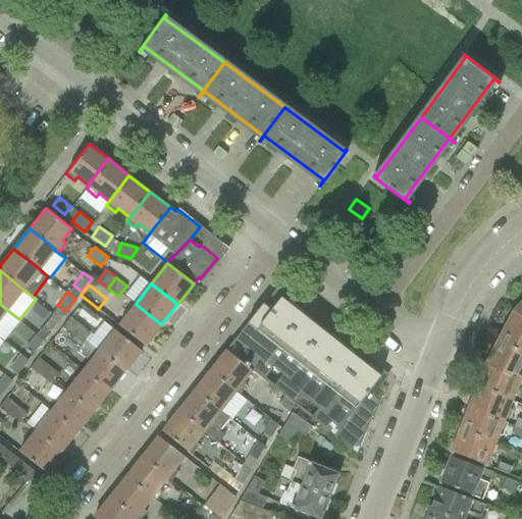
[(263,302),(225,350),(251,369),(252,369),(283,395),(295,403),(357,452),(372,413),(372,412),(371,411),(371,410),(365,406),(372,396),(373,397),(374,397),(375,397),(376,397),(377,397),(378,396),(379,396),(383,384),(376,379),(380,374),(281,296),(270,309),(263,302)]
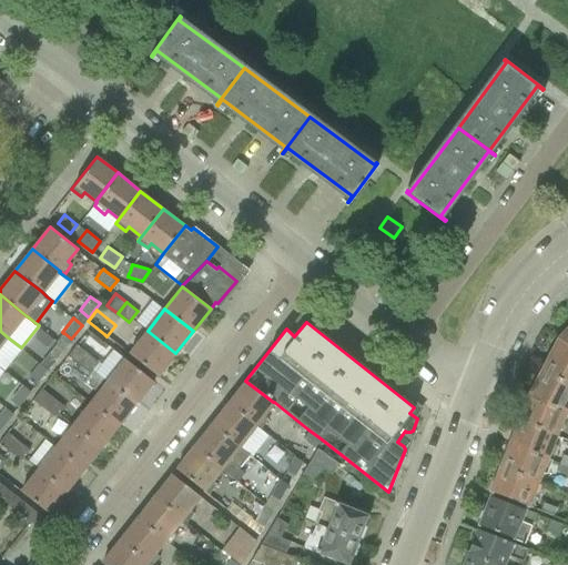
[(565,330),(557,338),(567,346),(567,322),(565,326),(565,330)]
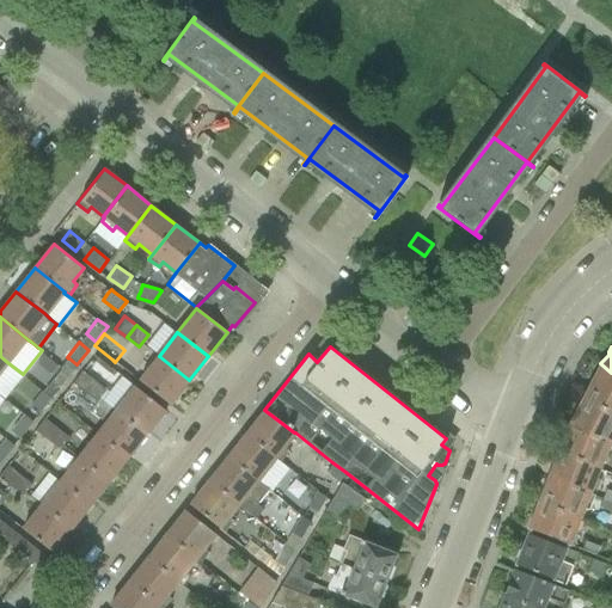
[(0,356),(0,394),(4,398),(23,374),(8,363),(0,356)]
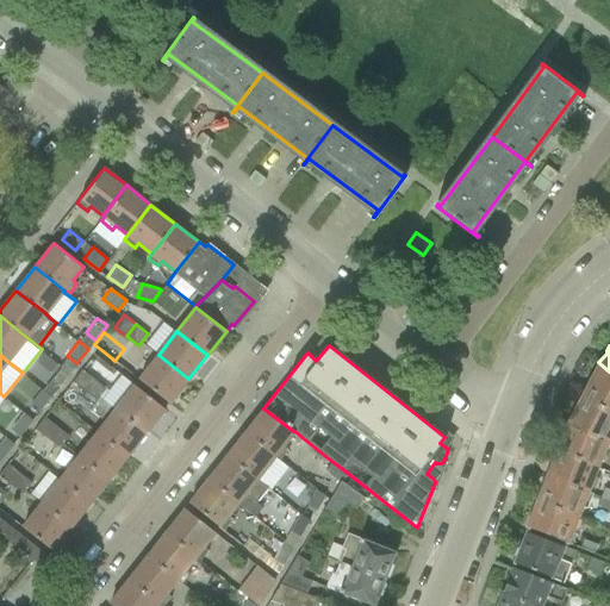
[(188,379),(159,355),(139,379),(170,403),(188,379)]
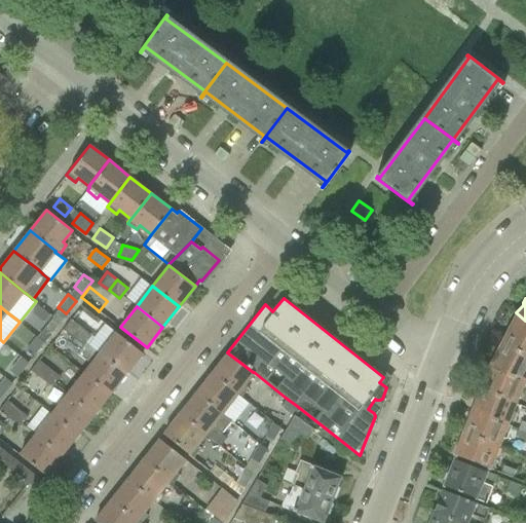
[(504,331),(499,341),(525,353),(525,321),(516,312),(508,330),(504,331)]
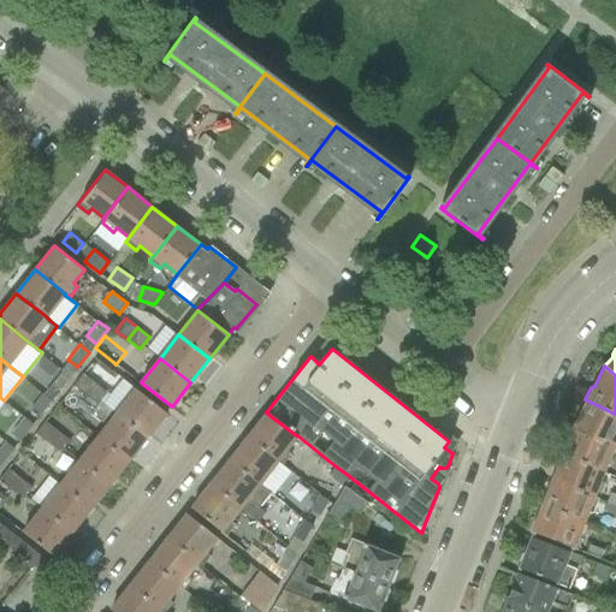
[(61,369),(47,388),(47,390),(55,396),(70,376),(64,370),(63,370),(61,369)]
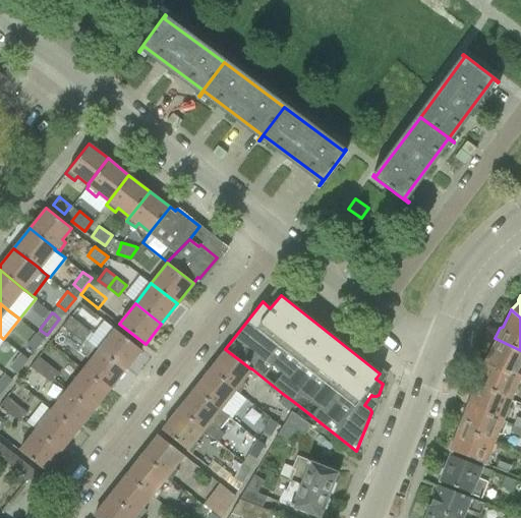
[(69,317),(62,326),(71,333),(74,329),(78,324),(79,322),(70,314),(69,317)]
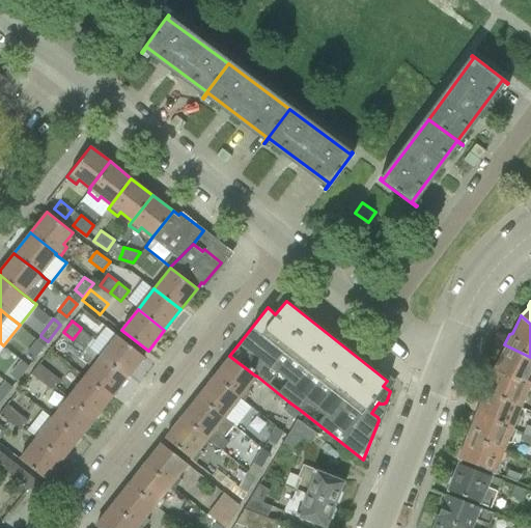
[(105,326),(89,346),(101,355),(128,377),(143,356),(127,342),(116,334),(105,326)]
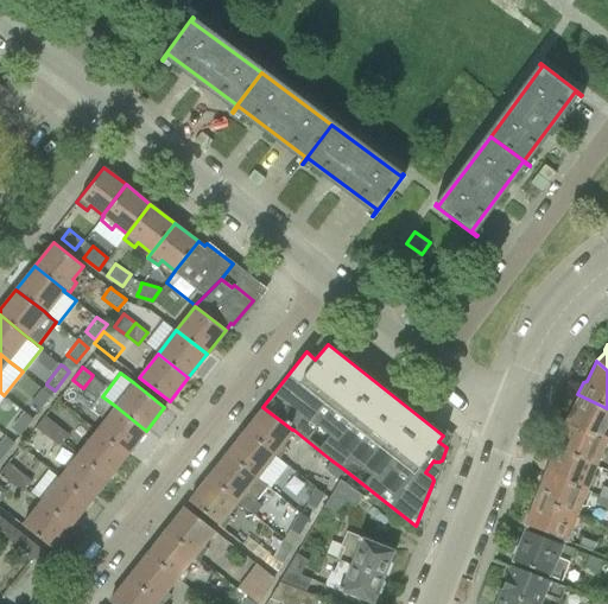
[(87,383),(83,388),(94,396),(96,398),(106,385),(93,375),(92,377),(87,383)]
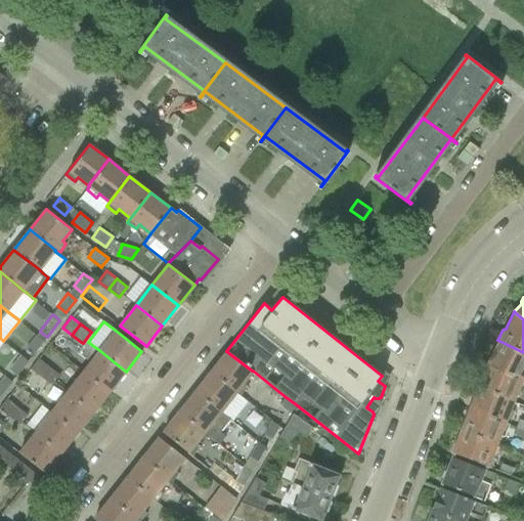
[(36,334),(26,347),(34,353),(44,340),(36,334)]
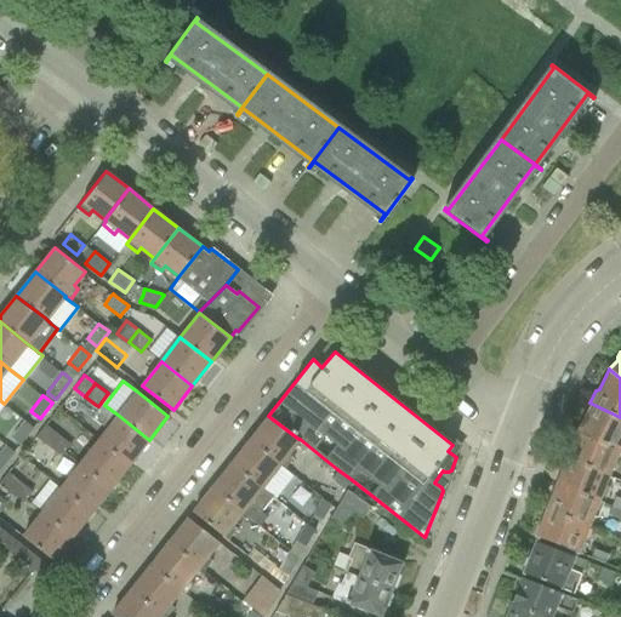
[(585,418),(580,433),(619,449),(619,447),(620,447),(620,445),(620,417),(590,403),(584,416),(585,418)]
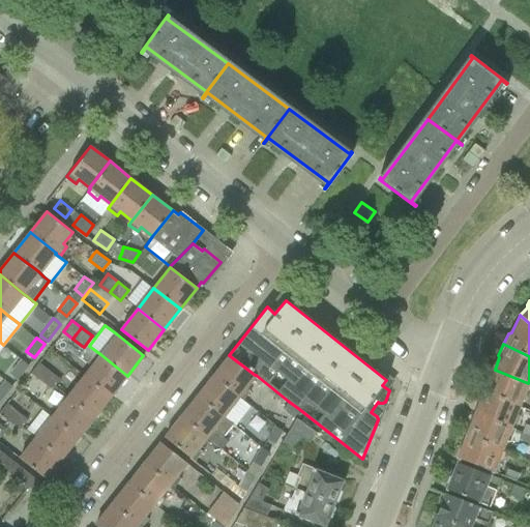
[(100,354),(84,375),(111,396),(127,376),(100,354)]
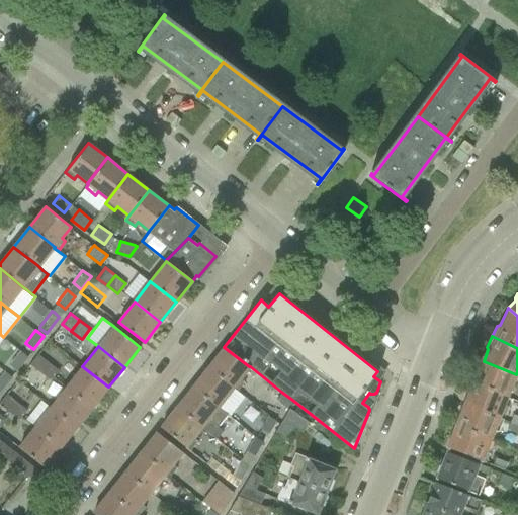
[(224,347),(207,367),(233,387),(234,387),(238,390),(245,380),(241,377),(249,366),(224,347)]
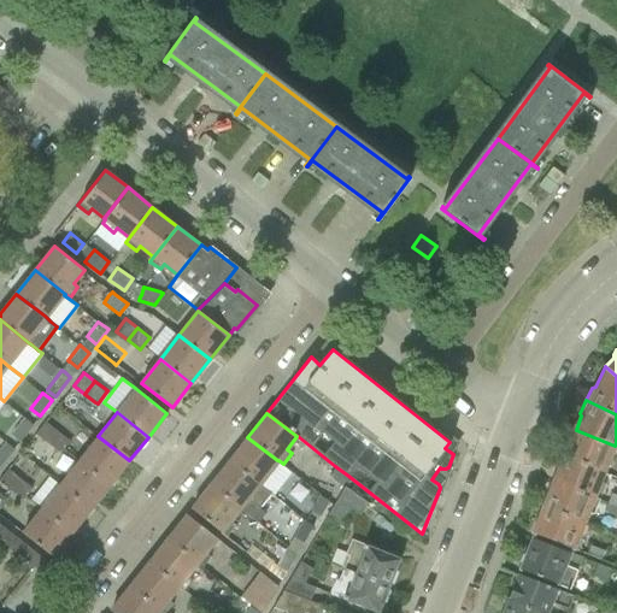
[(23,417),(11,431),(16,435),(17,436),(21,440),(33,424),(24,418),(23,417)]
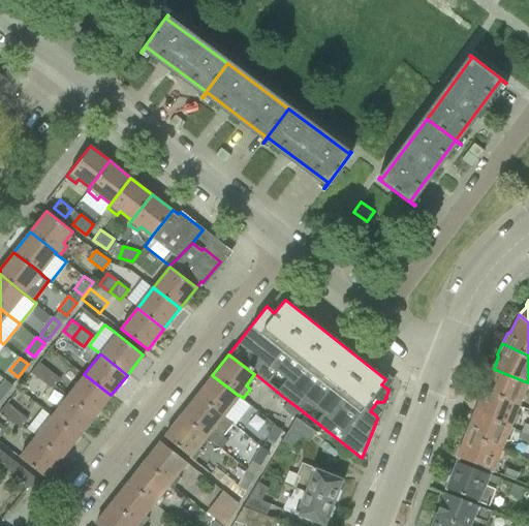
[(30,371),(40,378),(48,369),(37,362),(30,371)]
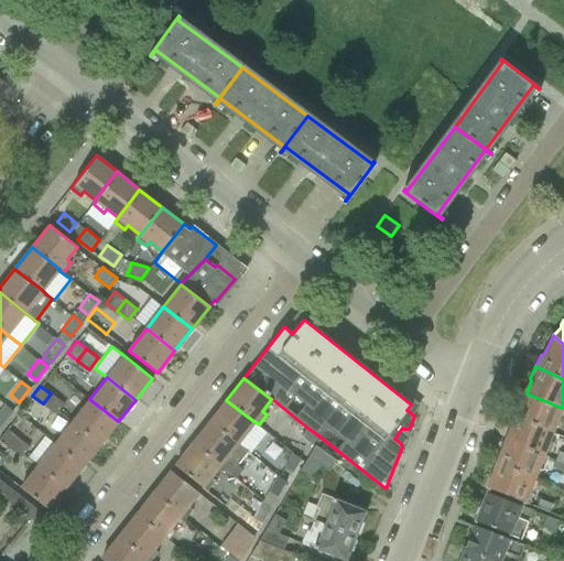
[(51,394),(43,403),(53,412),(61,402),(51,394)]
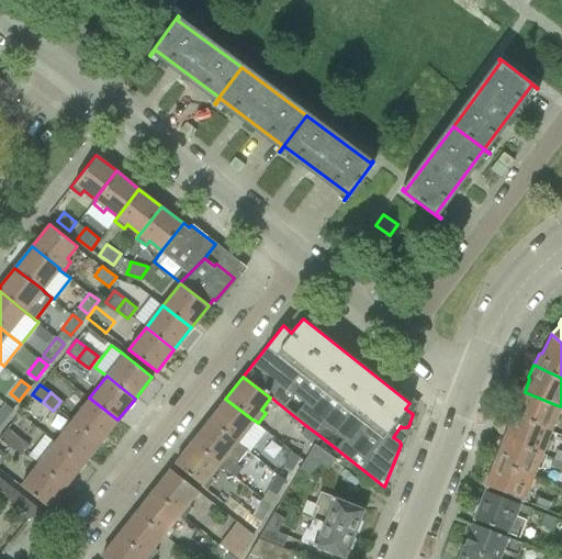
[(517,402),(512,414),(550,429),(560,406),(525,392),(520,402),(517,402)]
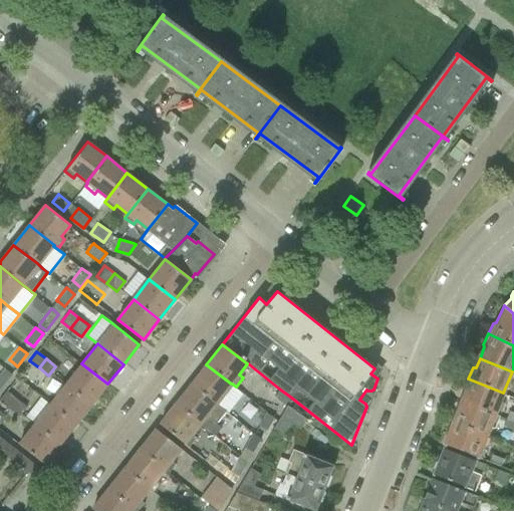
[(81,363),(66,384),(92,404),(107,384),(81,363)]
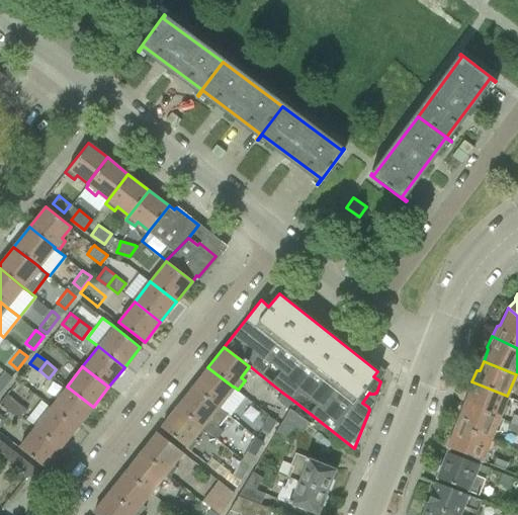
[(207,367),(192,387),(218,407),(227,414),(229,416),(244,396),(233,387),(207,367)]
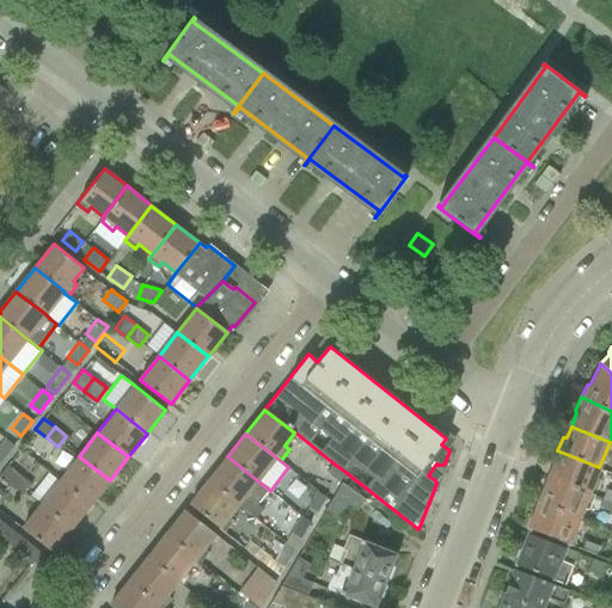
[(4,437),(0,441),(0,460),(13,444),(6,438),(4,437)]
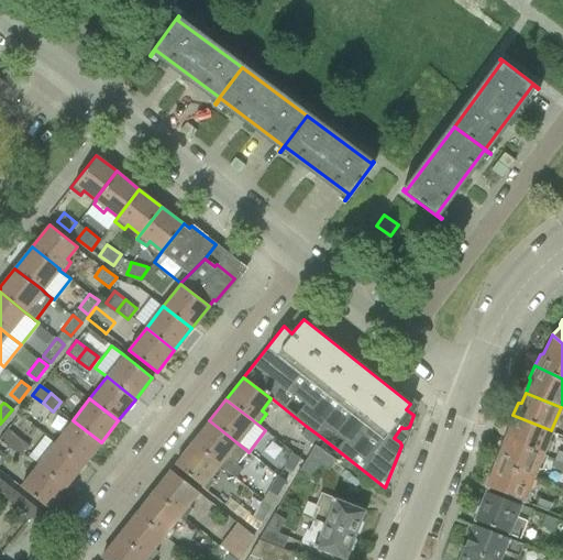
[(510,429),(506,439),(542,453),(551,430),(512,415),(508,426),(510,429)]
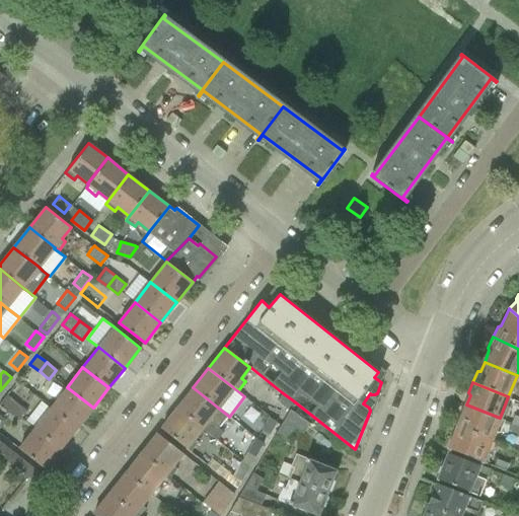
[(67,387),(51,408),(77,429),(93,408),(67,387)]
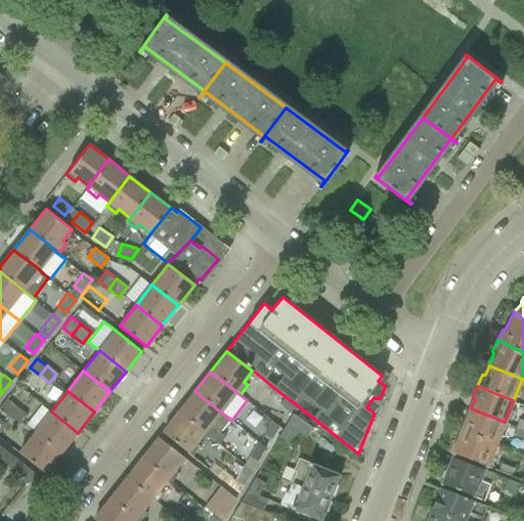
[(194,391),(178,411),(205,432),(208,435),(215,426),(220,430),(229,419),(220,411),(194,391)]
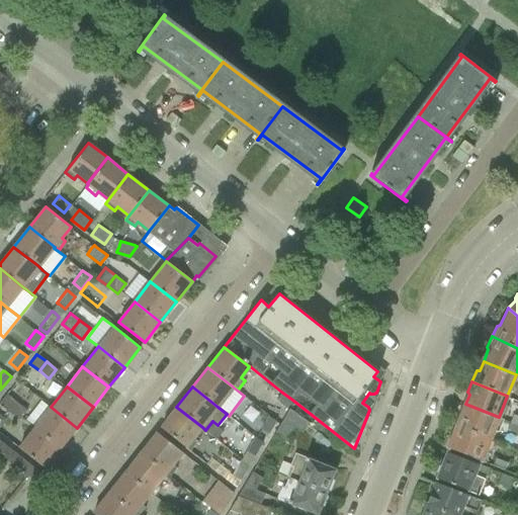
[(281,392),(275,399),(286,408),(292,400),(281,392)]
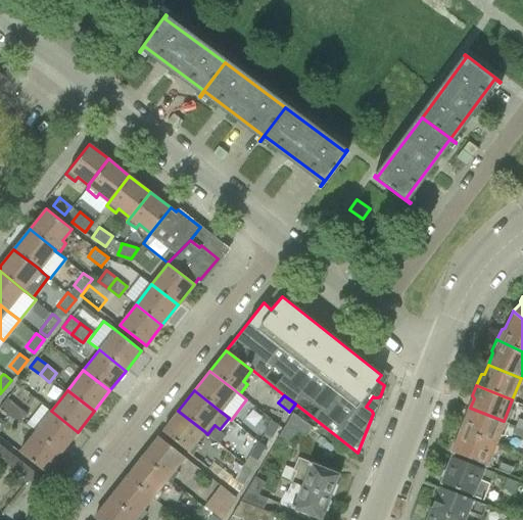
[(15,406),(6,397),(0,405),(0,408),(8,415),(15,406)]
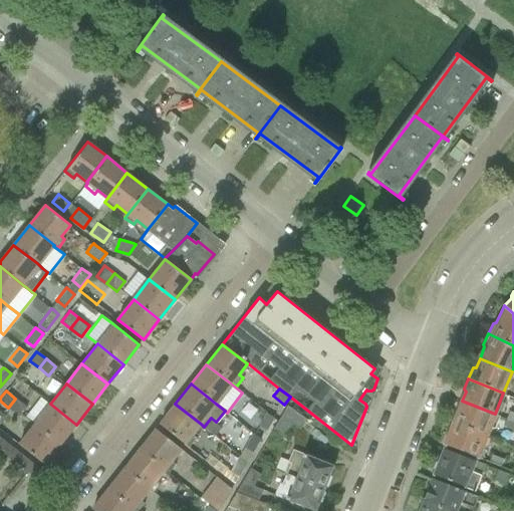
[(40,396),(25,415),(35,423),(34,424),(60,445),(76,425),(50,404),(40,396)]
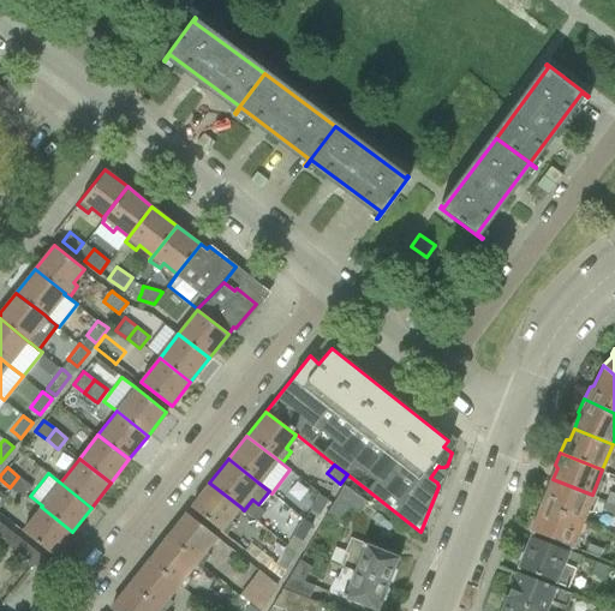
[(10,487),(21,496),(29,485),(18,477),(10,487)]
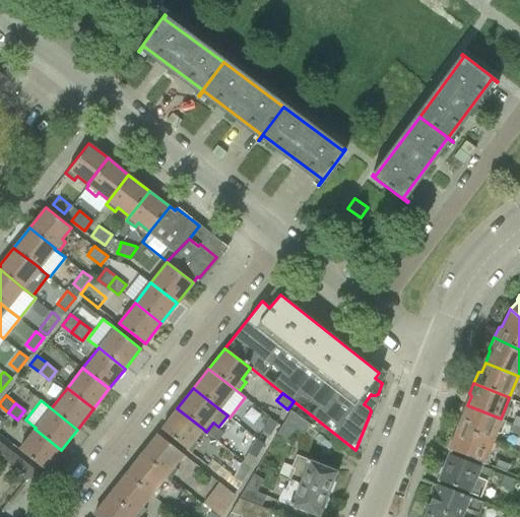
[(461,415),(457,426),(492,440),(501,418),(467,405),(464,414),(461,415)]
